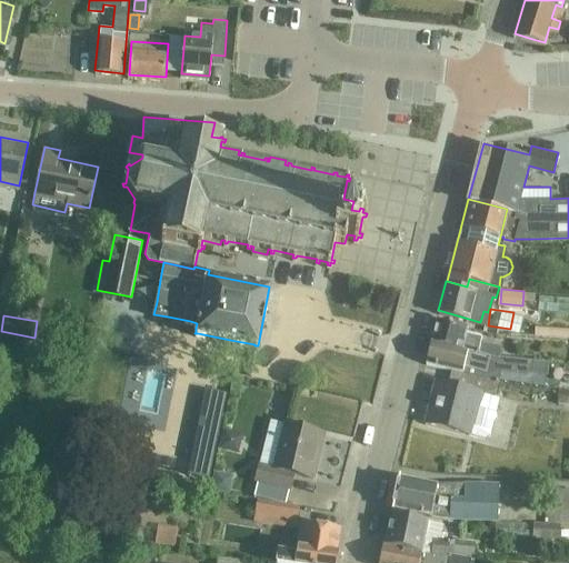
[(437,317),(431,339),(489,353),(499,354),(500,343),(480,342),(482,335),(467,331),(468,325),(437,317)]
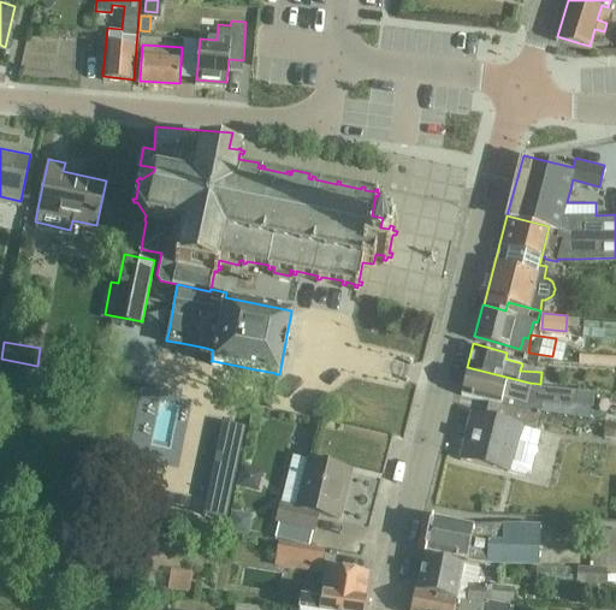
[(574,359),(615,361),(615,353),(575,350),(574,359)]
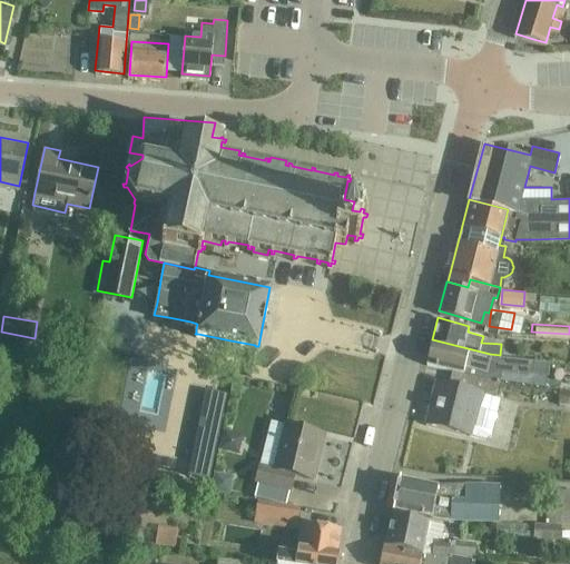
[(432,339),(426,362),(453,369),(462,372),(479,376),(499,379),(501,369),(528,373),(528,370),(547,373),(548,362),(532,359),(500,355),(490,354),(432,339)]
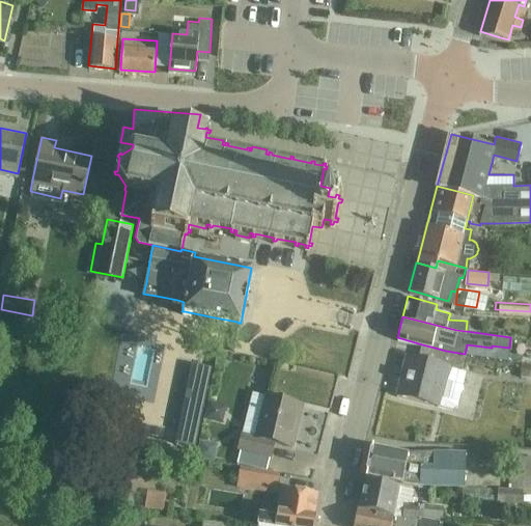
[(408,351),(396,393),(452,407),(458,404),(462,388),(465,385),(464,381),(467,369),(462,368),(465,354),(446,351),(430,347),(422,344),(419,354),(408,351)]
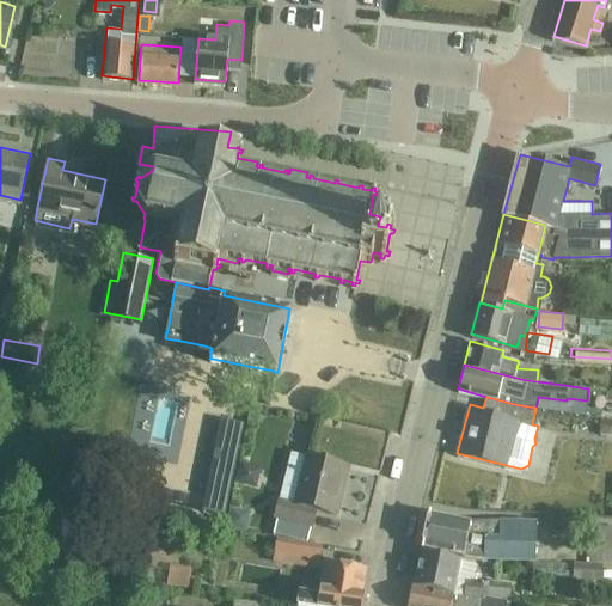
[(213,452),(201,507),(225,512),(236,458),(244,420),(220,415),(213,452)]
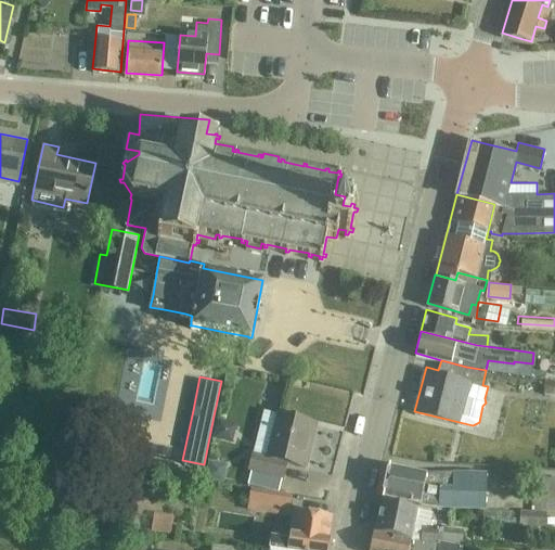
[(554,380),(544,379),(542,392),(554,394),(554,380)]
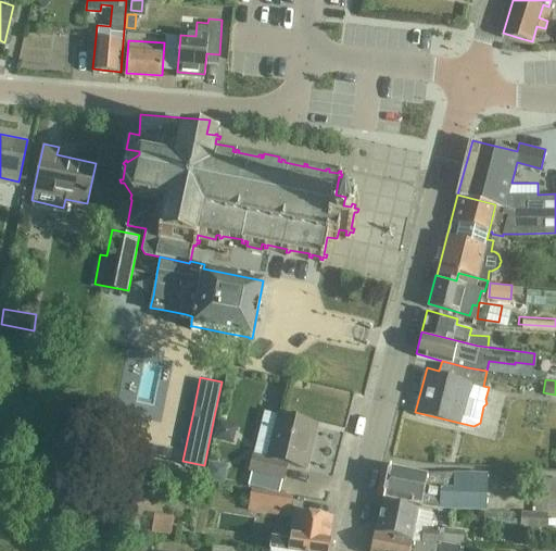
[(251,468),(248,481),(279,490),(282,477),(287,462),(305,466),(310,451),(305,450),(312,421),(278,412),(264,409),(253,451),(249,468),(251,468)]
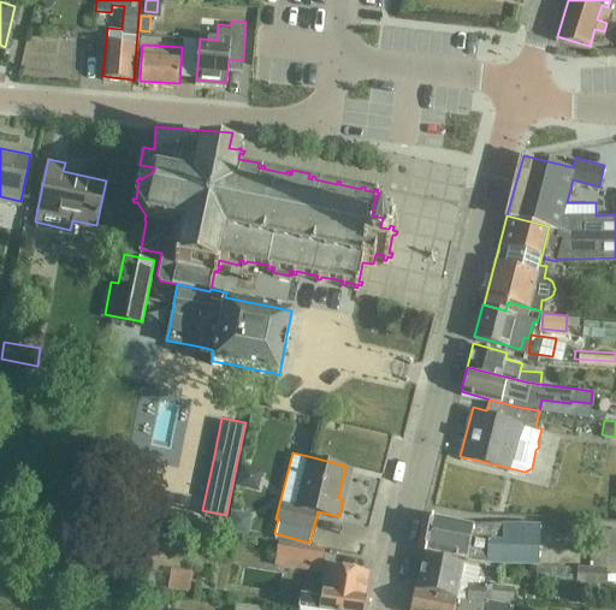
[(164,487),(160,498),(189,504),(190,493),(164,487)]
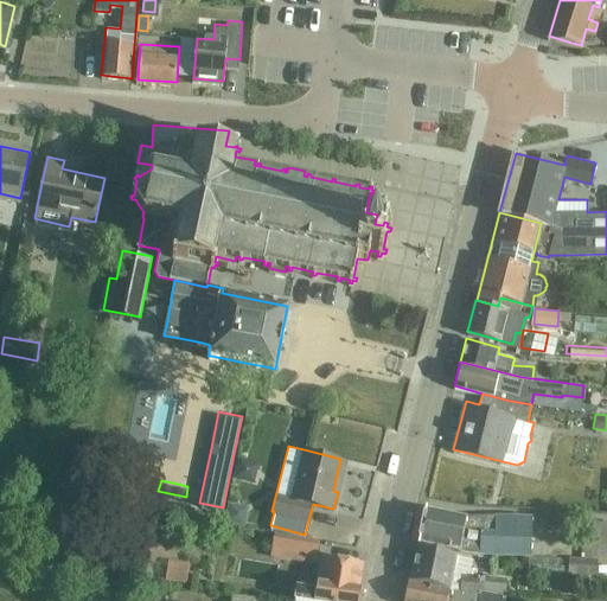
[(229,499),(225,518),(244,522),(248,503),(229,499)]
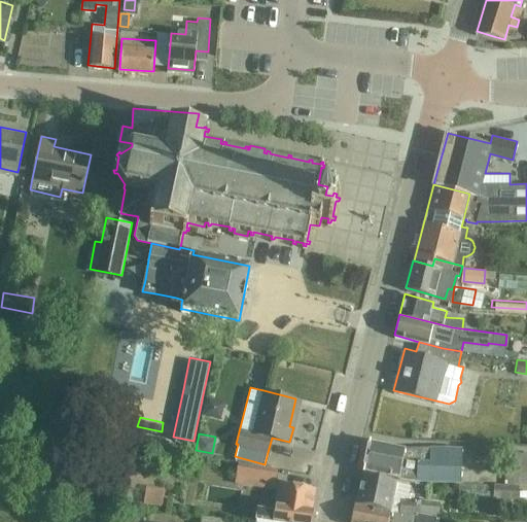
[(405,447),(371,440),(363,471),(408,481),(460,483),(461,449),(429,448),(405,447)]
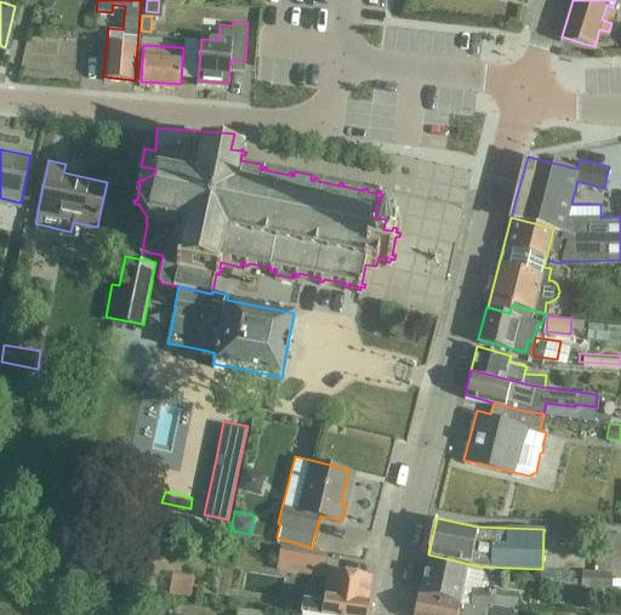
[(594,570),(610,570),(620,569),(620,531),(607,533),(607,556),(596,556),(594,570)]
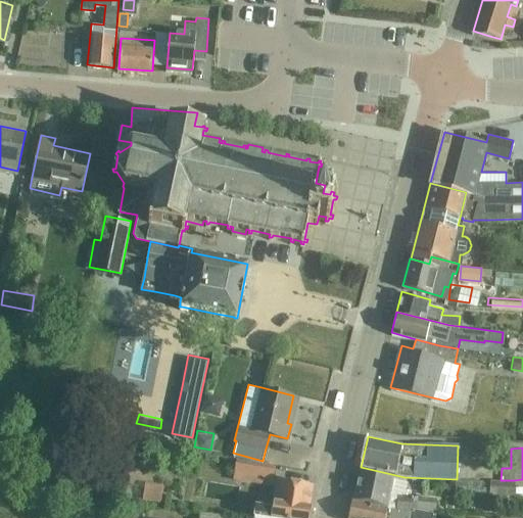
[(276,464),(234,457),(232,469),(236,470),(274,476),(276,464)]
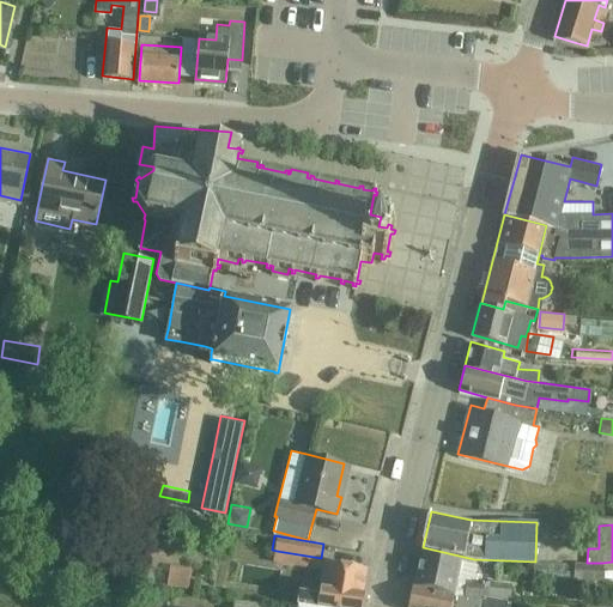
[(422,551),(413,587),(454,595),(461,560),(422,551)]
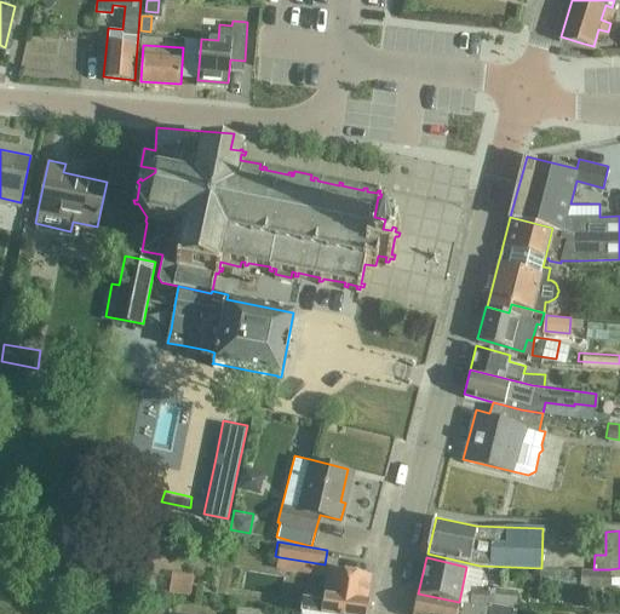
[(609,569),(593,569),(580,568),(580,586),(609,586),(609,569)]
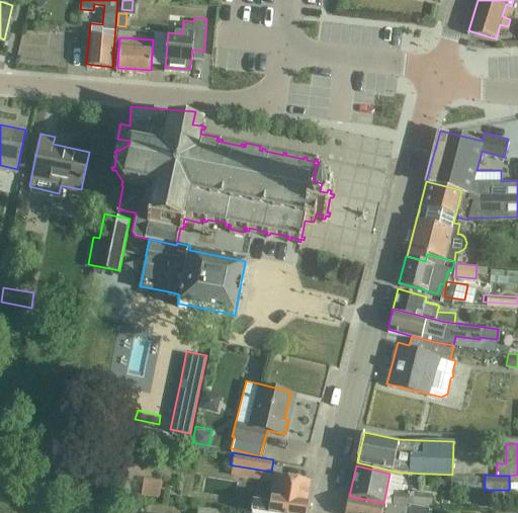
[(144,476),(141,493),(159,496),(162,479),(144,476)]
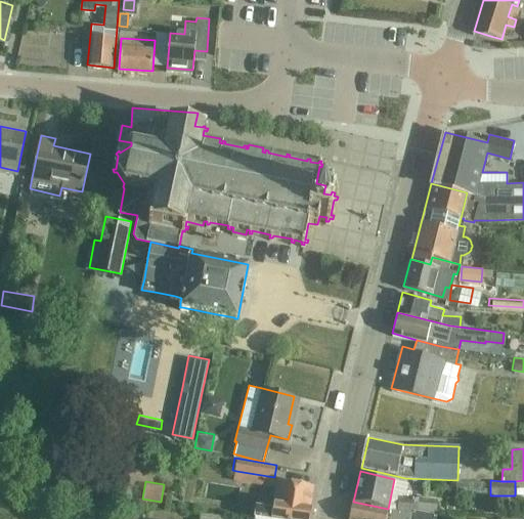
[(258,506),(256,517),(271,518),(309,518),(315,486),(278,481),(274,509),(258,506)]
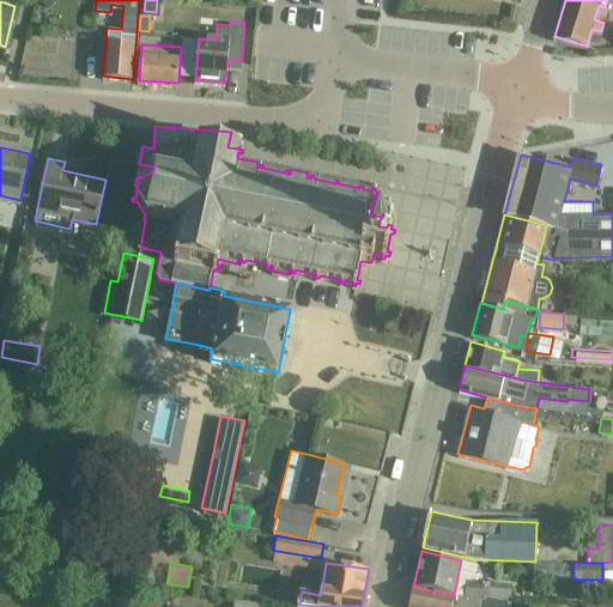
[(465,598),(484,598),(484,595),(510,599),(513,583),(491,582),(485,583),(466,582),(465,598)]
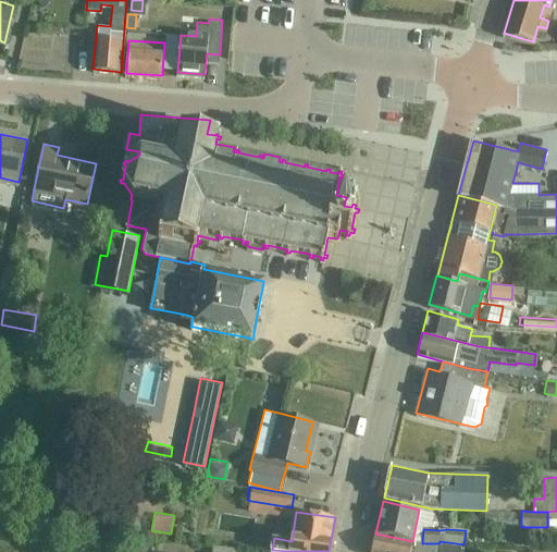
[(375,534),(371,551),(436,551),(438,547),(412,541),(375,534)]
